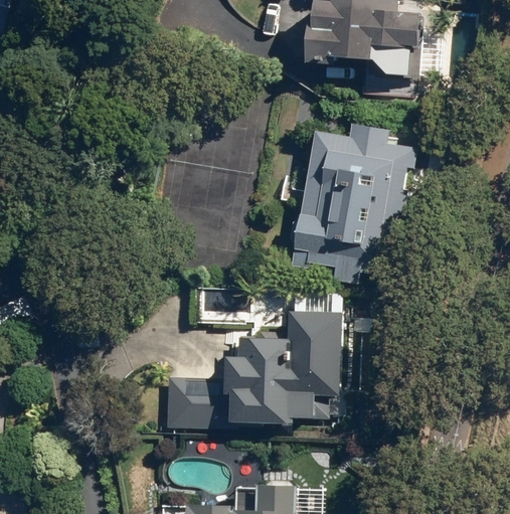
[(0,33),(3,34),(11,0),(0,0),(0,33)]
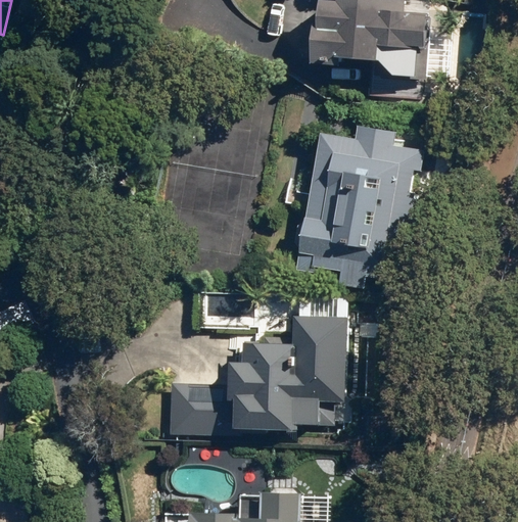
[(319,25),(313,25),(310,64),(339,66),(340,59),(380,61),(391,76),(421,78),(425,13),(403,11),(403,0),(338,0),(338,3),(321,2),(319,25)]
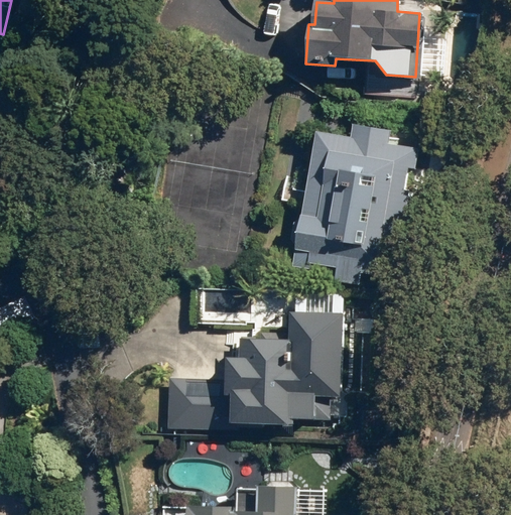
[(349,136),(314,130),(300,218),(292,223),(289,240),(294,249),(336,255),(332,281),(370,288),(378,239),(410,245),(415,215),(402,213),(406,187),(400,186),(404,165),(413,167),(416,147),(388,142),(349,136)]
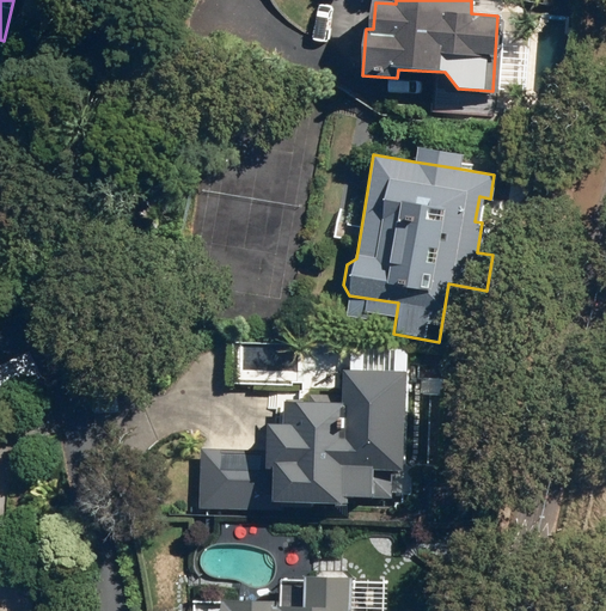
[(40,373),(18,328),(0,335),(0,391),(40,373)]
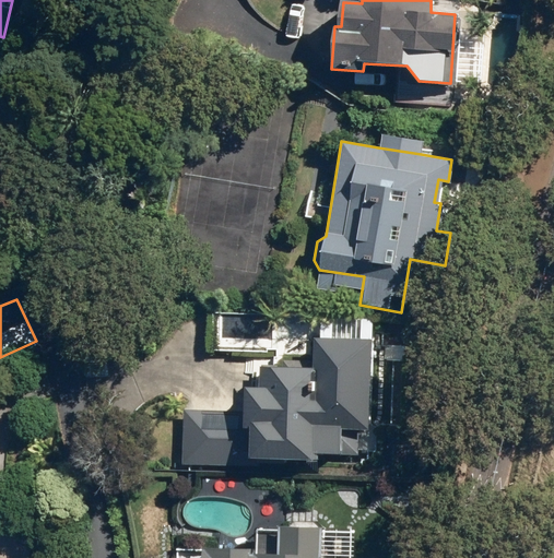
[(245,412),(183,410),(180,465),(250,469),(250,456),(319,459),(319,452),(340,452),(340,455),(353,455),(354,426),(367,427),(370,339),(319,336),(318,364),(257,361),(257,383),(246,383),(245,412)]
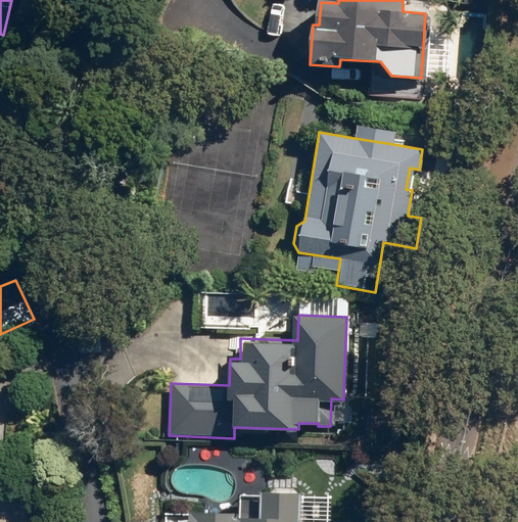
[(299,521),(301,491),(260,489),(260,494),(238,493),(238,513),(206,512),(206,521),(299,521)]
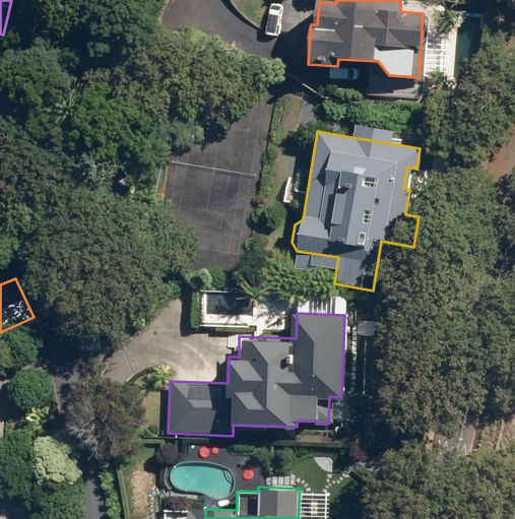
All buildings are outlined.
